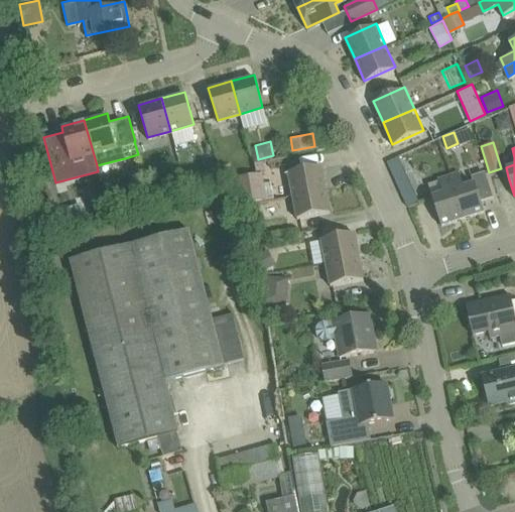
[(398,154),(387,159),(392,170),(403,164),(398,154)]
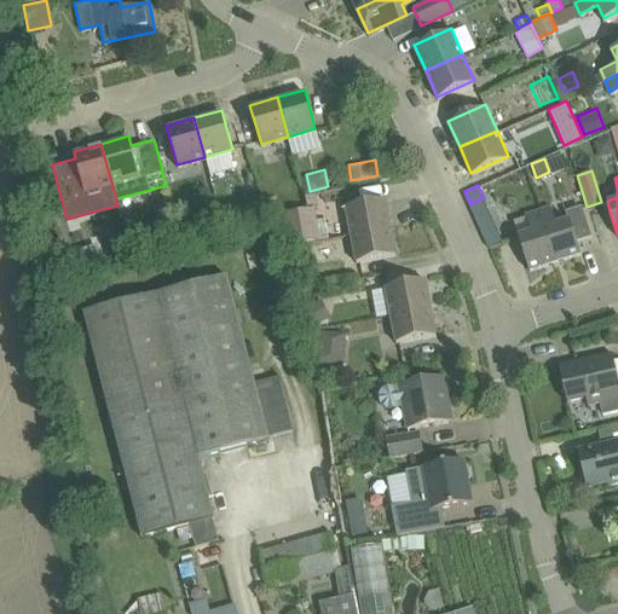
[(315,191),(305,193),(307,204),(317,202),(315,191)]
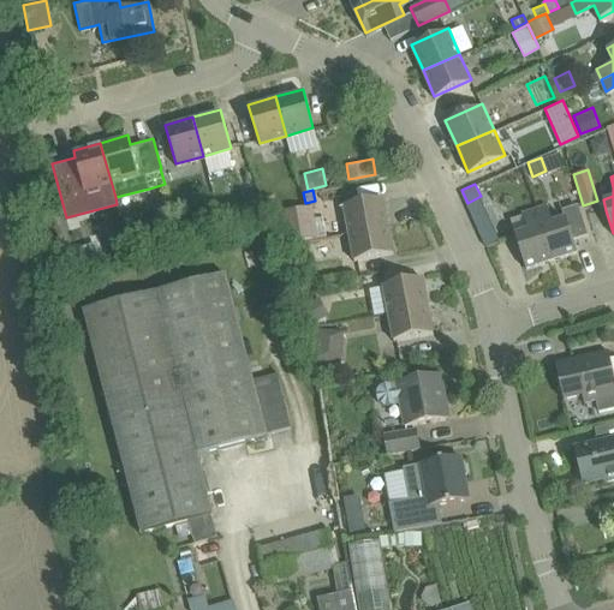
[(343,203),(349,231),(388,223),(382,196),(343,203)]
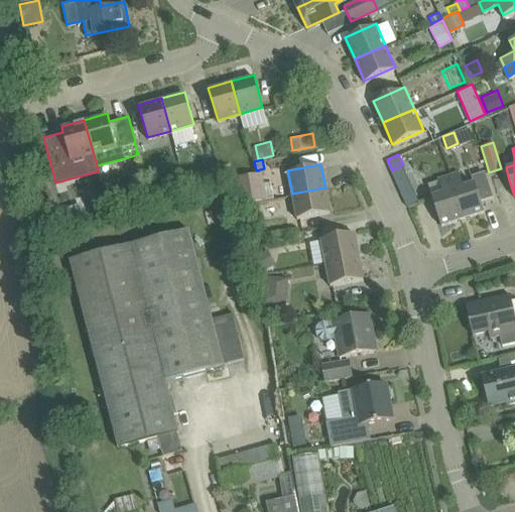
[(220,180),(217,166),(201,170),(205,184),(220,180)]
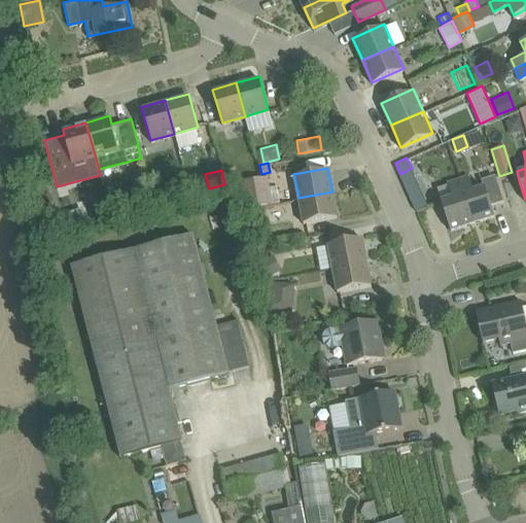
[(457,177),(471,221),(493,214),(490,204),(503,200),(496,180),(495,173),(481,178),(484,186),(472,189),(467,174),(457,177)]
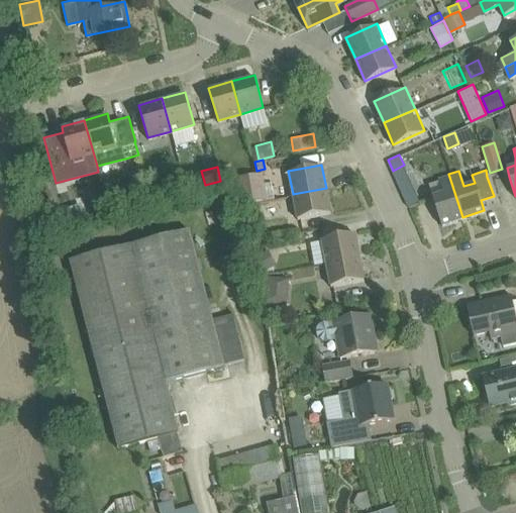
[(262,199),(256,172),(237,176),(242,203),(262,199)]
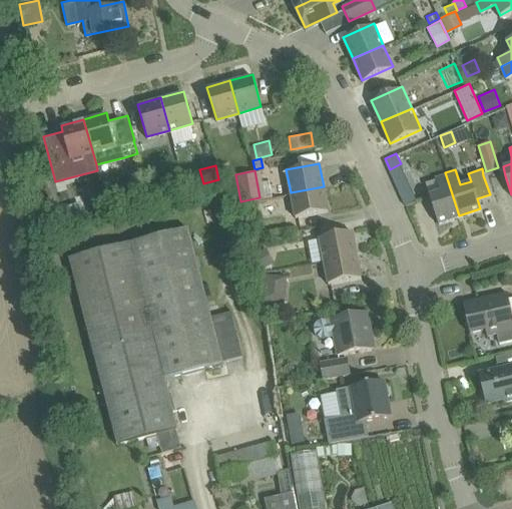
[(459,215),(445,172),(435,175),(440,190),(429,194),(438,222),(459,215)]
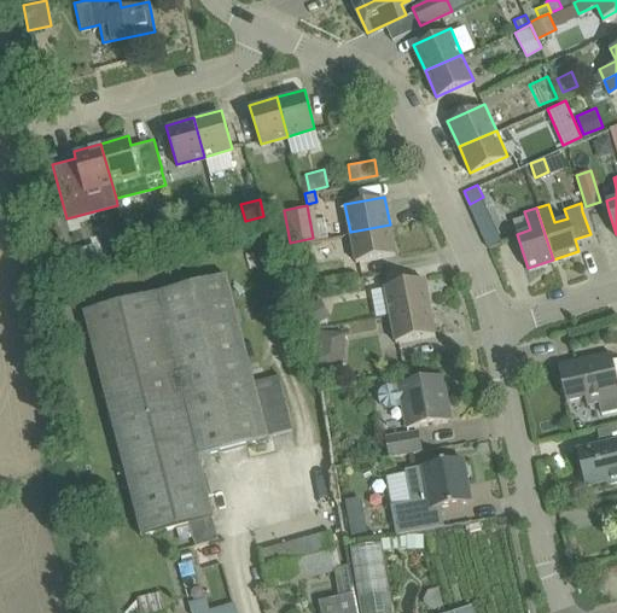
[(217,212),(204,216),(208,231),(221,227),(217,212)]
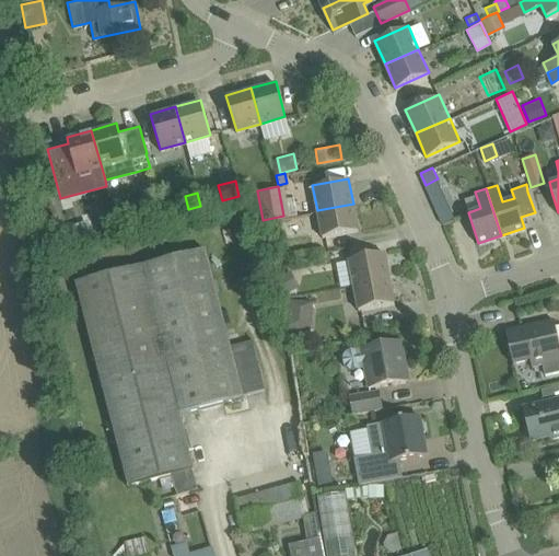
[(353,204),(317,210),(322,235),(358,229),(353,204)]
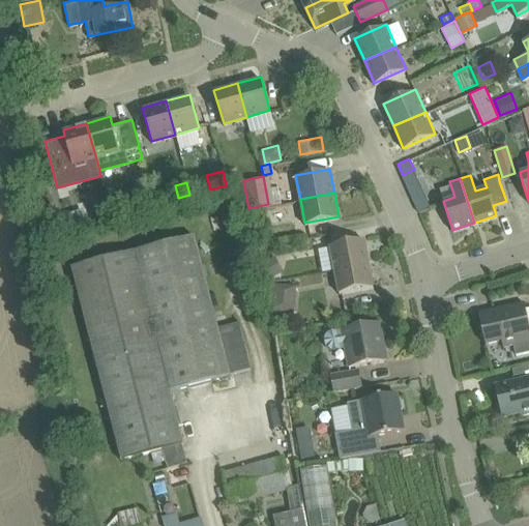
[(123,194),(108,197),(112,211),(130,207),(129,200),(123,194)]
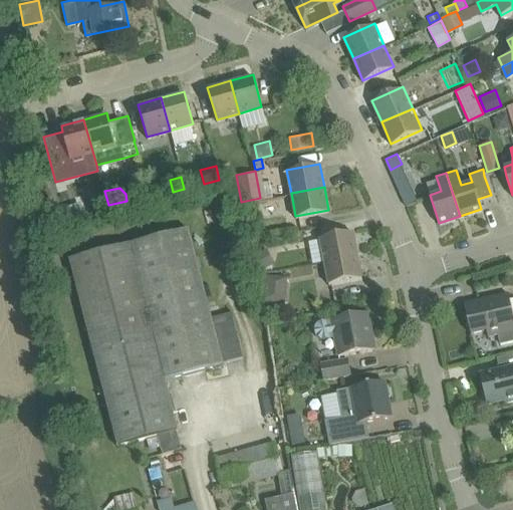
[(412,188),(401,193),(406,203),(417,198),(412,188)]
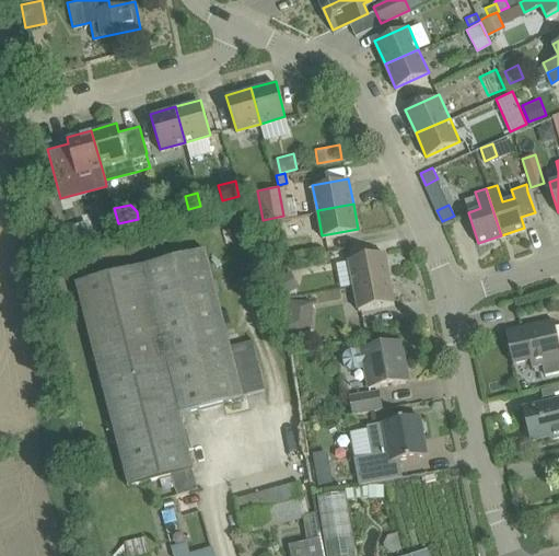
[(280,218),(267,220),(269,233),(282,231),(280,218)]
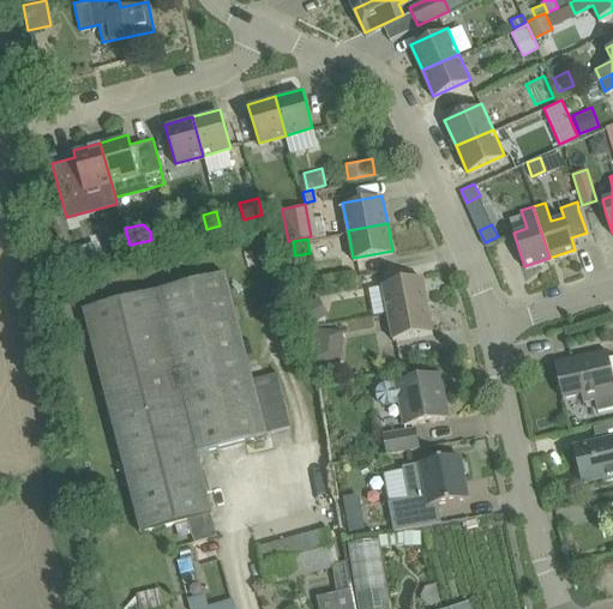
[(224,271),(83,308),(139,529),(211,511),(197,451),(266,433),(224,271)]
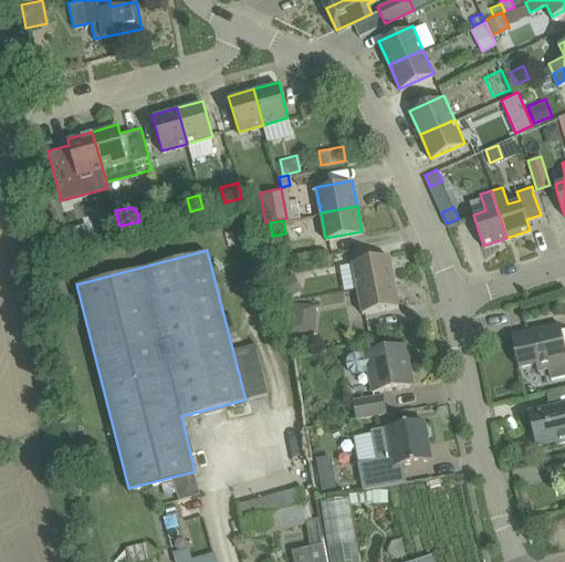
[(352,261),(357,287),(394,279),(388,253),(352,261)]
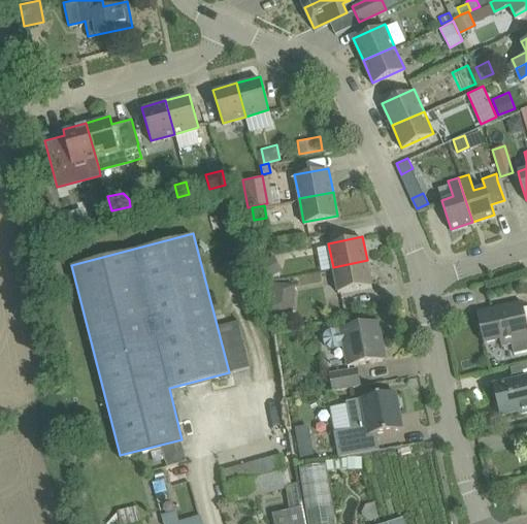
[(267,275),(282,267),(273,253),(259,261),(267,275)]
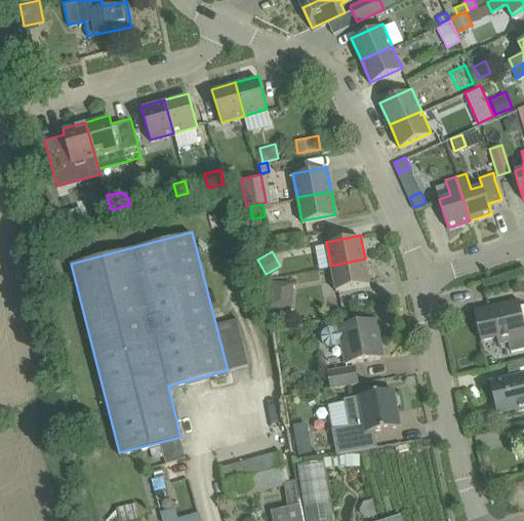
[(365,258),(331,266),(335,289),(369,282),(365,258)]
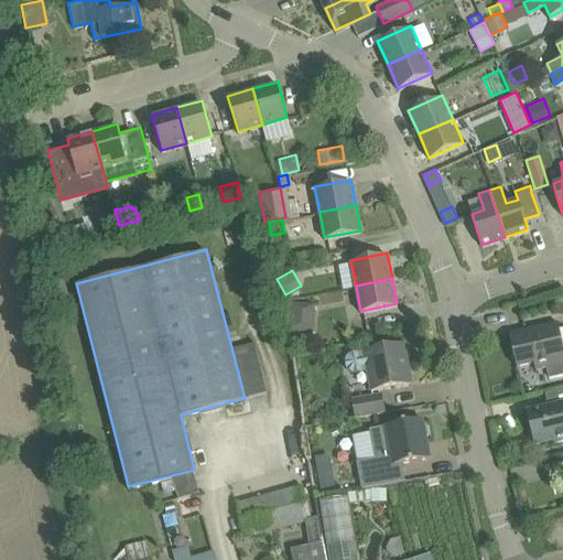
[(315,302),(290,301),(290,315),(314,318),(315,302)]
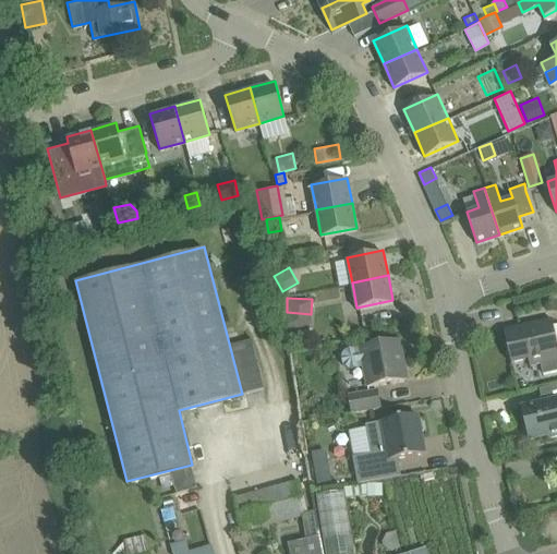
[(556,341),(552,316),(504,327),(511,361),(528,357),(529,363),(531,363),(532,368),(542,365),(543,372),(556,369),(556,341)]
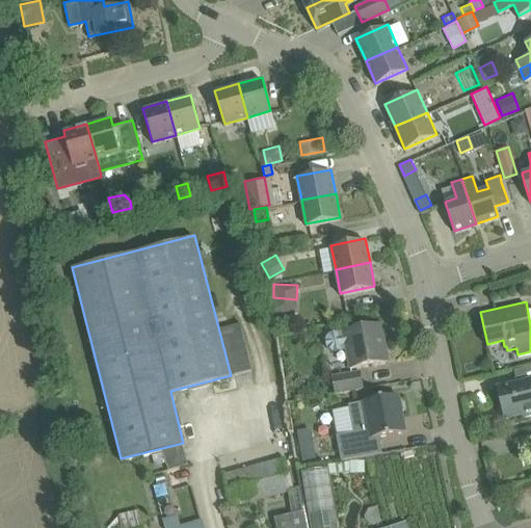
[(217,325),(230,373),(250,368),(238,320),(217,325)]
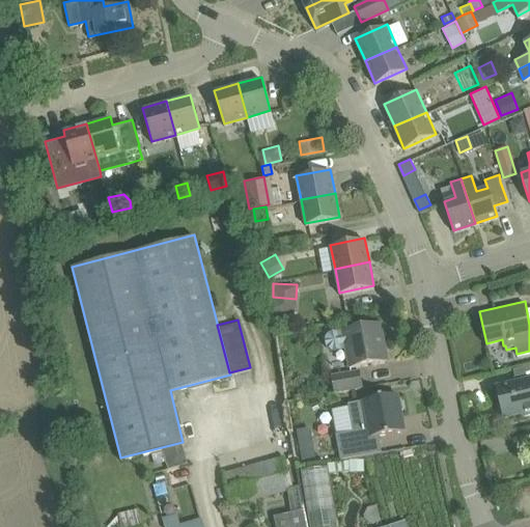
[(329,330),(325,337),(326,344),(332,350),(345,347),(349,365),(387,359),(380,321),(329,330)]
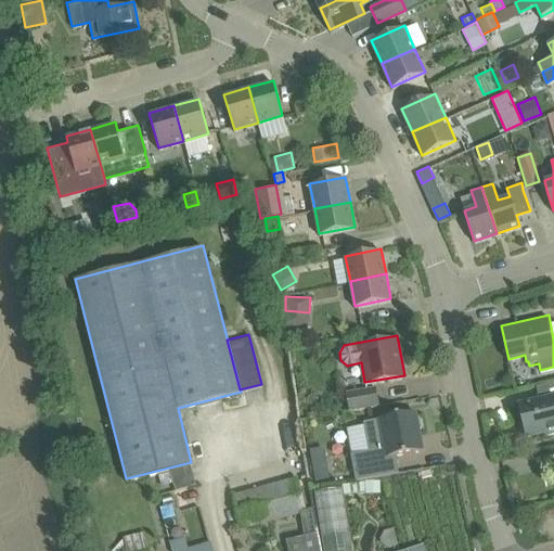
[(539,398),(518,402),(526,434),(545,430),(546,432),(553,430),(553,379),(536,384),(539,398)]
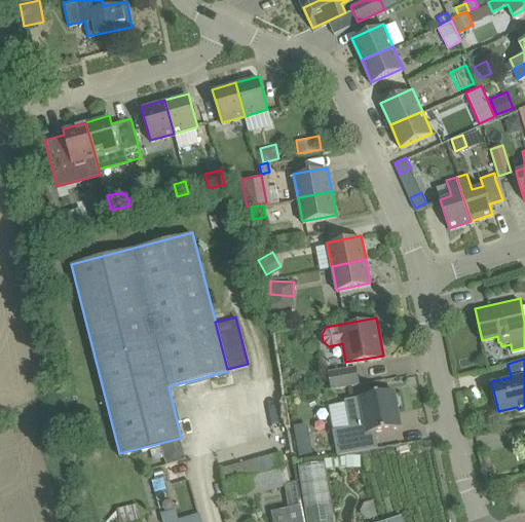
[(328,370),(331,386),(359,381),(355,365),(328,370)]
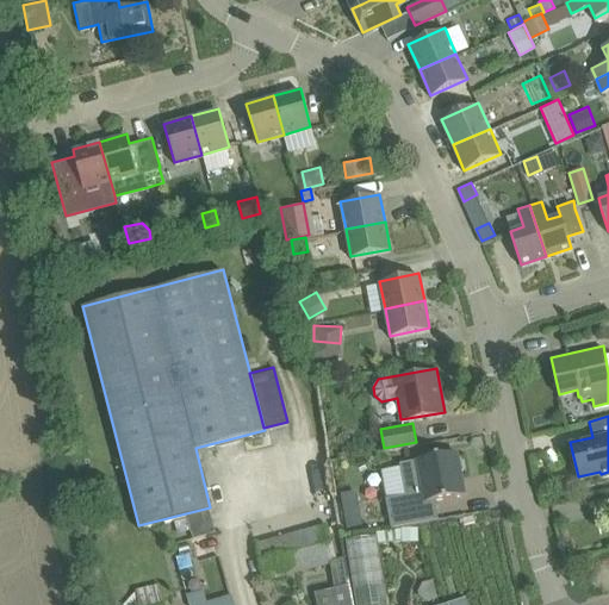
[(405,492),(385,497),(391,525),(439,517),(435,497),(464,491),(460,471),(463,468),(461,457),(457,455),(457,450),(399,461),(405,492)]
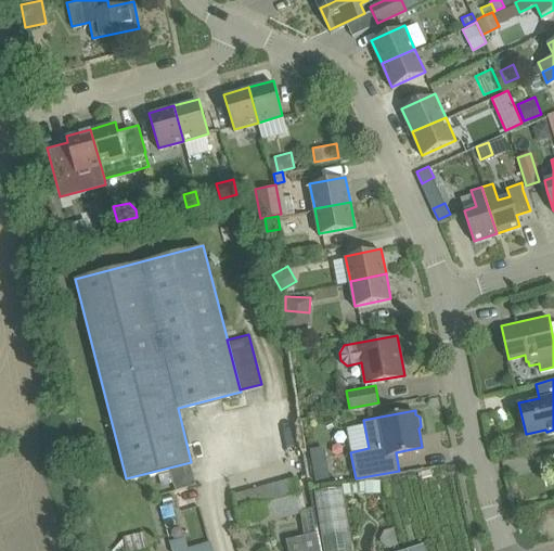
[(326,462),(312,464),(314,478),(329,476),(326,462)]
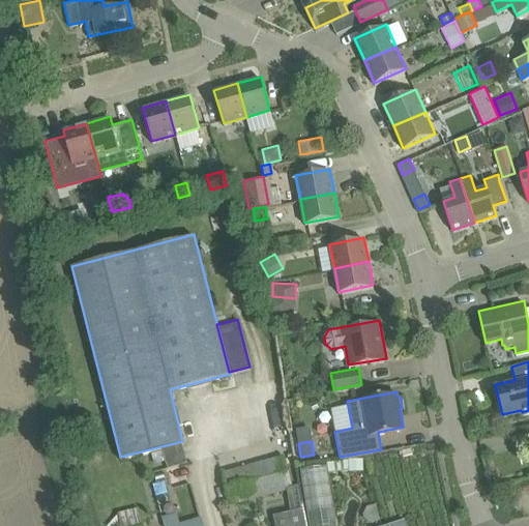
[(223,470),(231,501),(287,486),(291,485),(283,454),(223,470)]
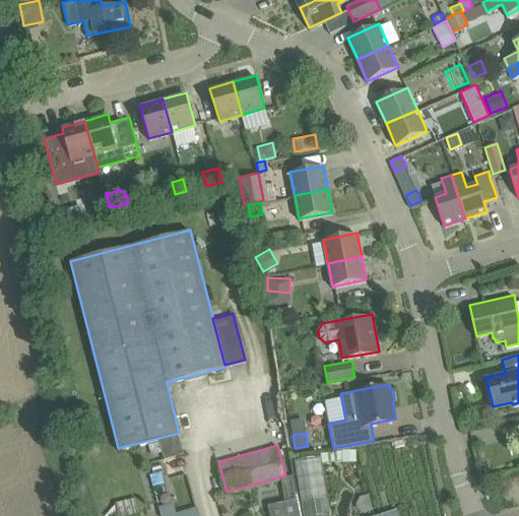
[(355,449),(337,450),(337,461),(355,461),(355,449)]
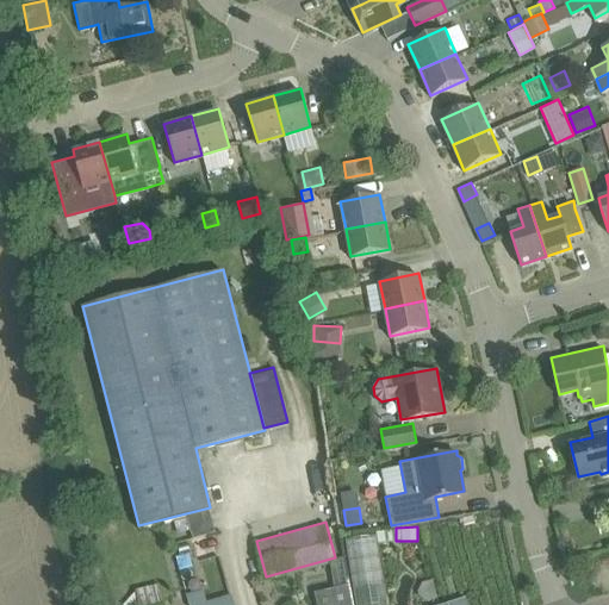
[(387,604),(376,530),(345,536),(355,604),(448,604),(447,600),(432,604),(387,604)]
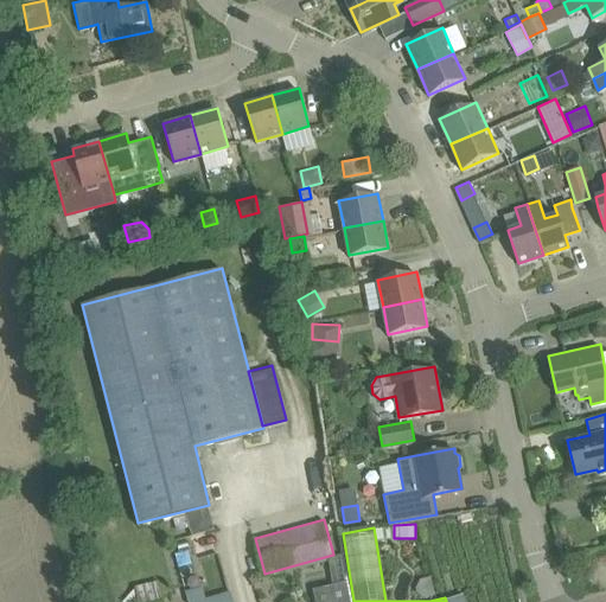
[(177,540),(179,550),(189,548),(186,538),(177,540)]
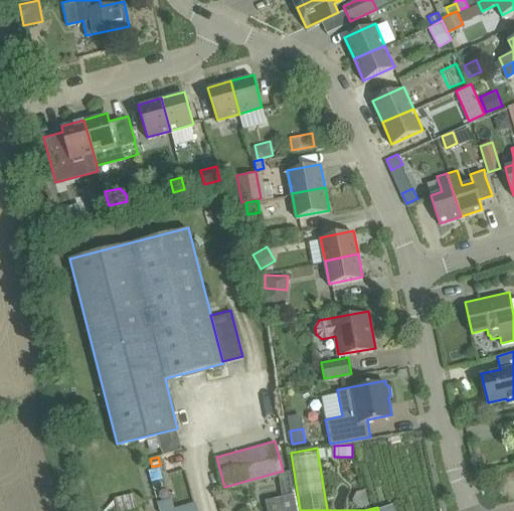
[(282,494),(265,497),(267,510),(284,510),(297,509),(294,492),(282,494)]
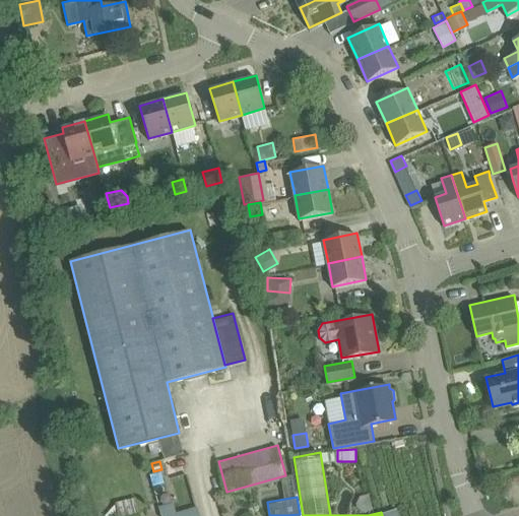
[(164,515),(200,515),(197,506),(176,512),(172,500),(158,504),(161,515),(164,515),(165,515),(164,515)]
